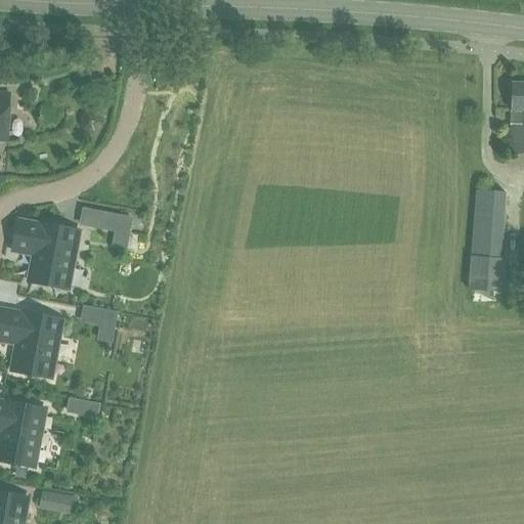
[(523,84),(513,84),(510,155),(523,155),(523,84)]
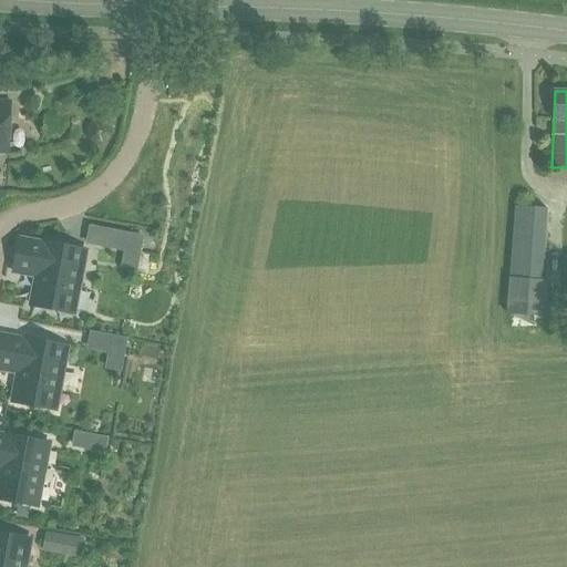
[(0,153),(8,154),(10,101),(0,100),(0,153)]
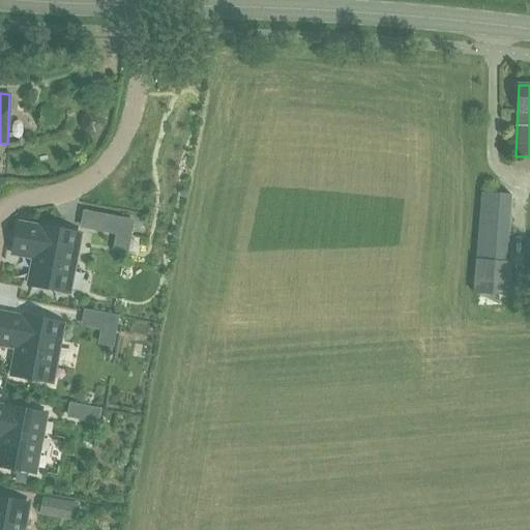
[(88,127),(101,137),(111,124),(97,115),(88,127)]
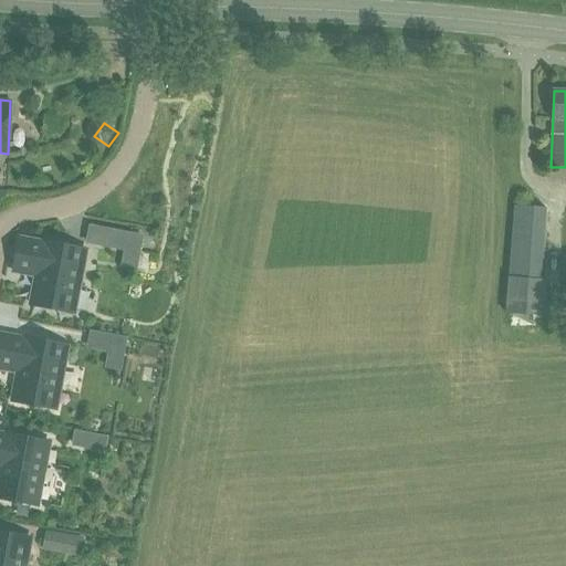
[(506,327),(537,329),(538,317),(545,317),(547,281),(535,279),(540,209),(514,207),(506,327)]
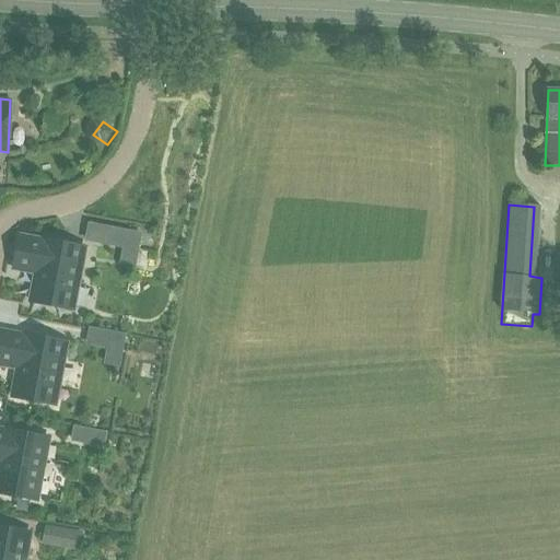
[(14,269),(36,273),(31,302),(73,310),(85,248),(42,240),(42,241),(20,236),(14,269)]
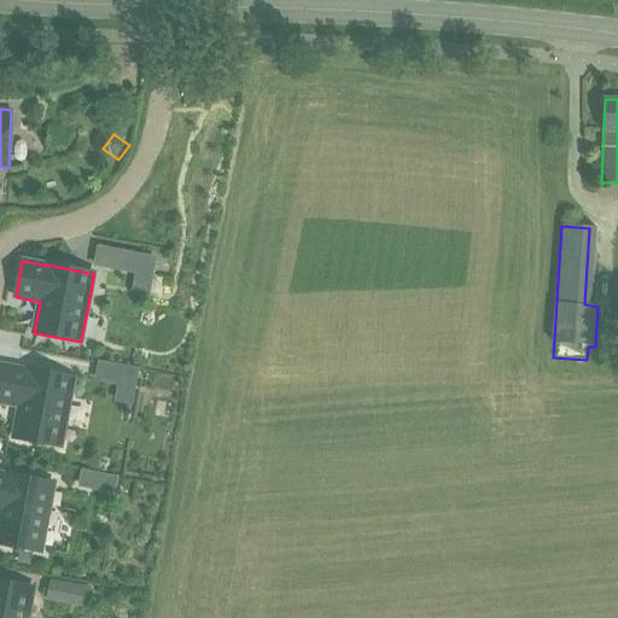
[(0,365),(0,366),(0,406),(18,409),(15,431),(65,441),(76,379),(0,365)]
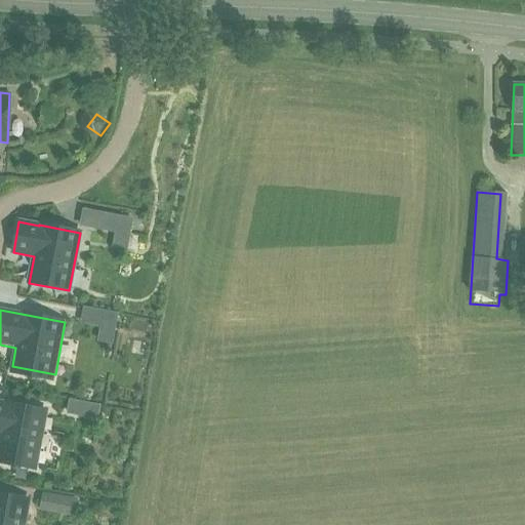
[(0,459),(34,467),(45,408),(0,400),(0,459)]
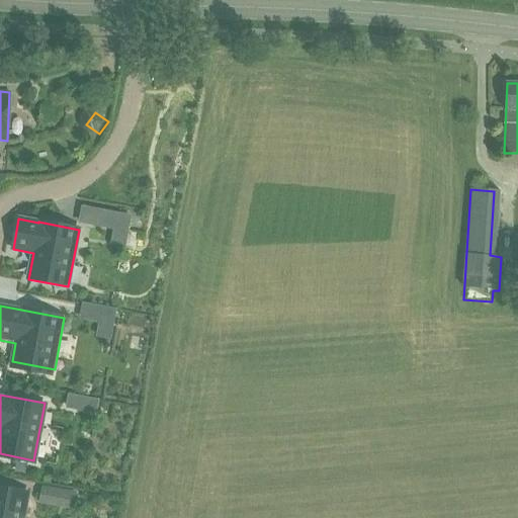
[(84,413),(97,415),(99,402),(87,400),(84,413)]
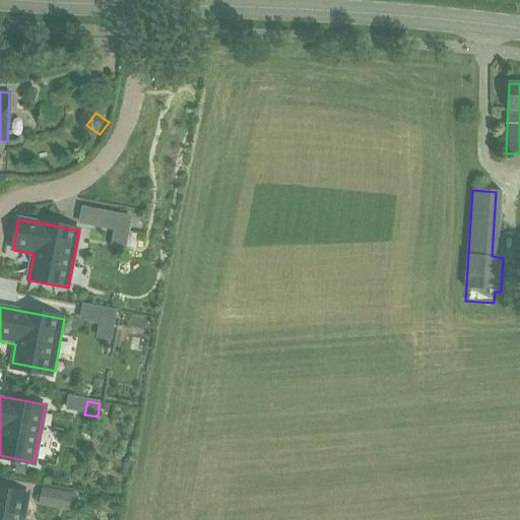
[(0,519),(23,519),(28,495),(0,490),(0,519)]
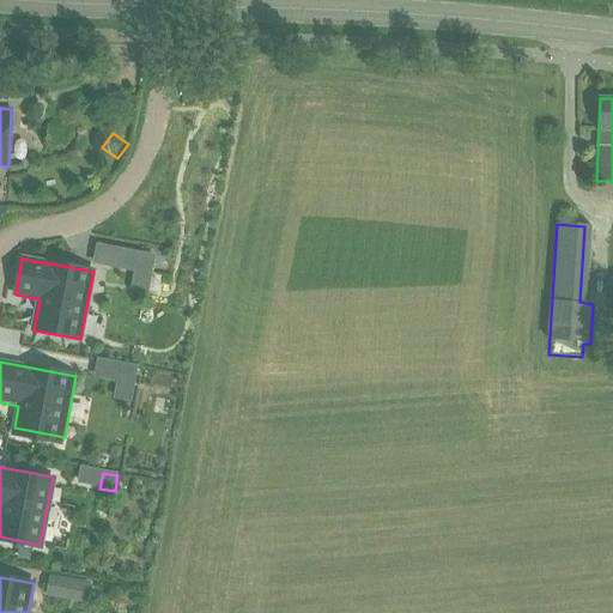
[(48,588),(87,595),(90,584),(49,577),(48,588)]
